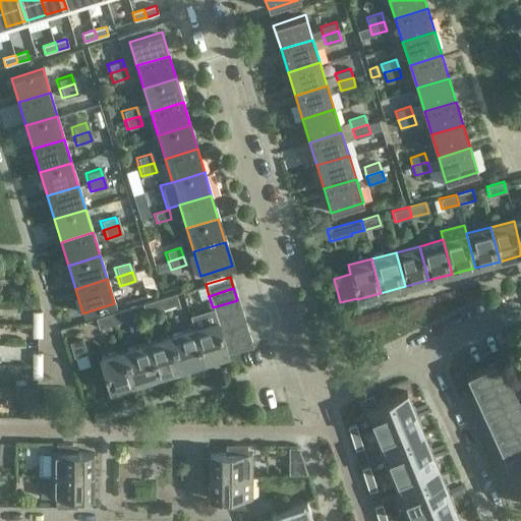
[(175,294),(159,299),(162,308),(178,304),(175,294)]
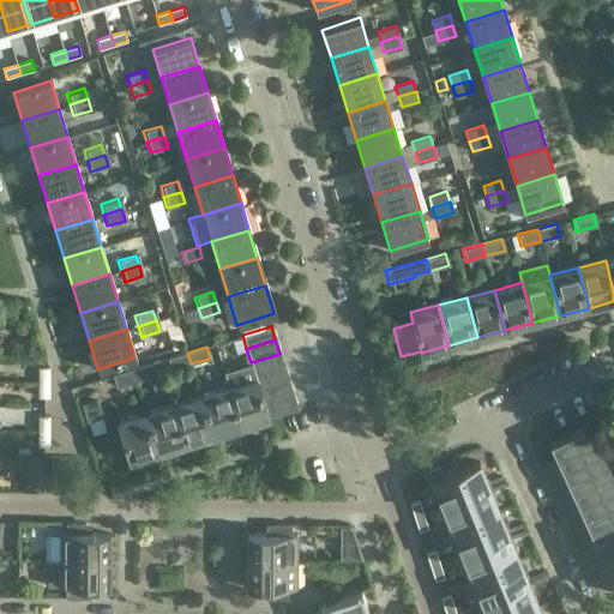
[(170,369),(191,363),(187,353),(167,359),(170,369)]
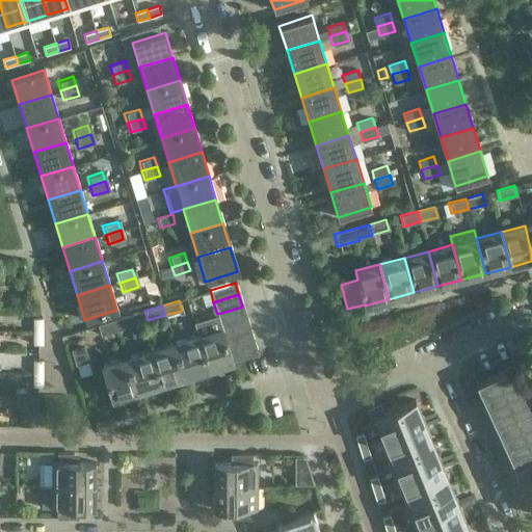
[(242,307),(217,314),(220,326),(246,319),(242,307)]
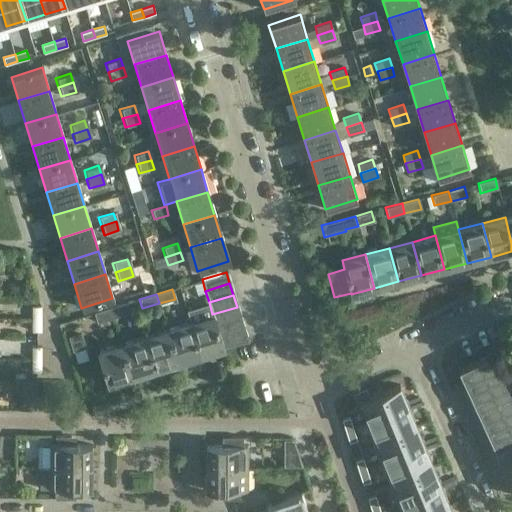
[(126,303),(110,307),(113,317),(129,313),(126,303)]
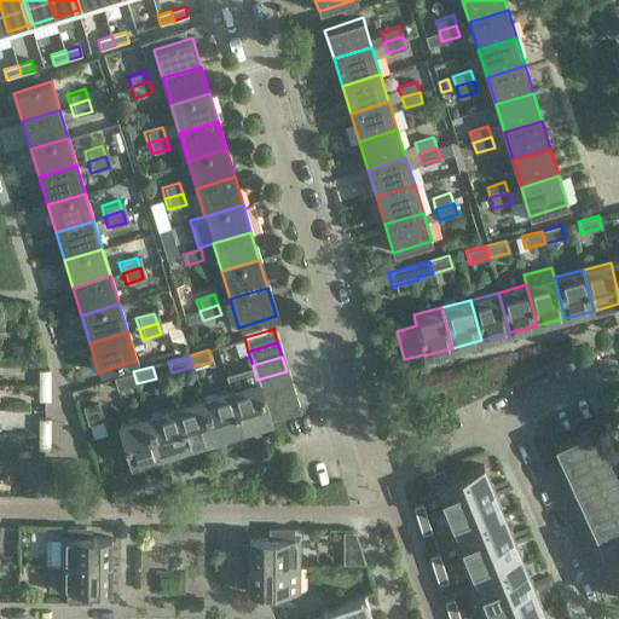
[(39,371),(39,386),(48,386),(48,371),(39,371)]
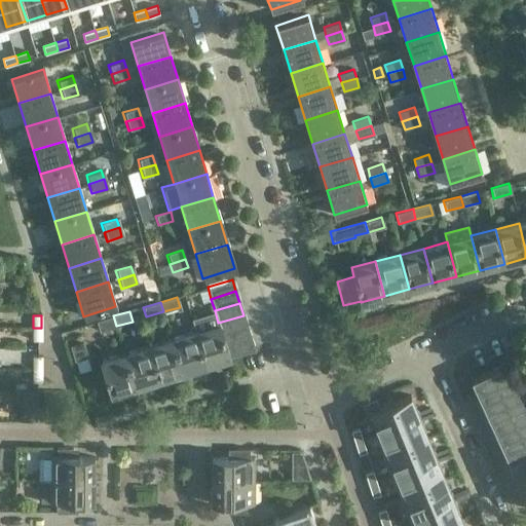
[(99,332),(116,326),(113,315),(96,322),(99,332)]
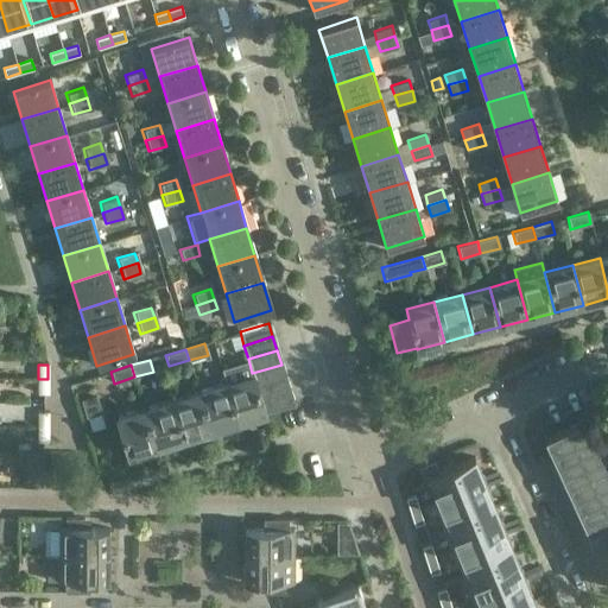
[(282,365),(252,373),(253,374),(257,386),(285,378),(282,365)]
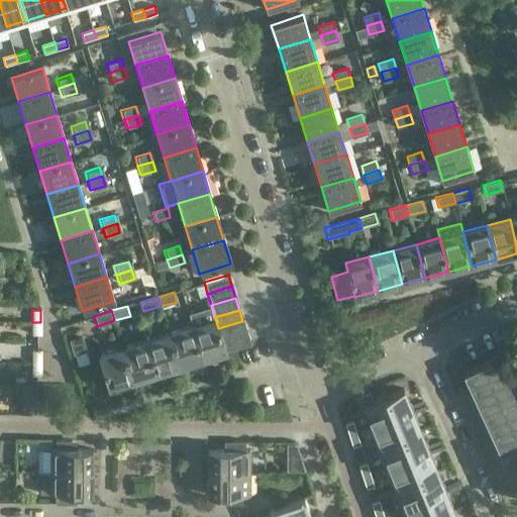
[(218,328),(215,318),(192,325),(202,359),(225,352),(221,340),(218,328)]
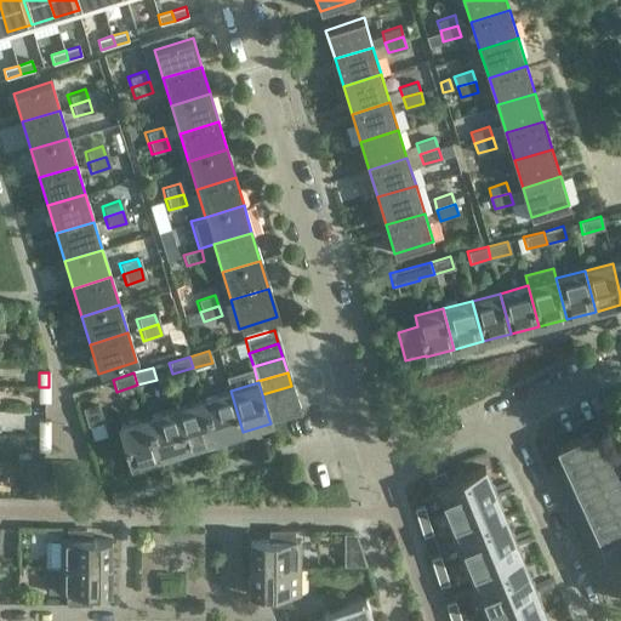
[(262,394),(266,409),(296,399),(291,386),(262,394)]
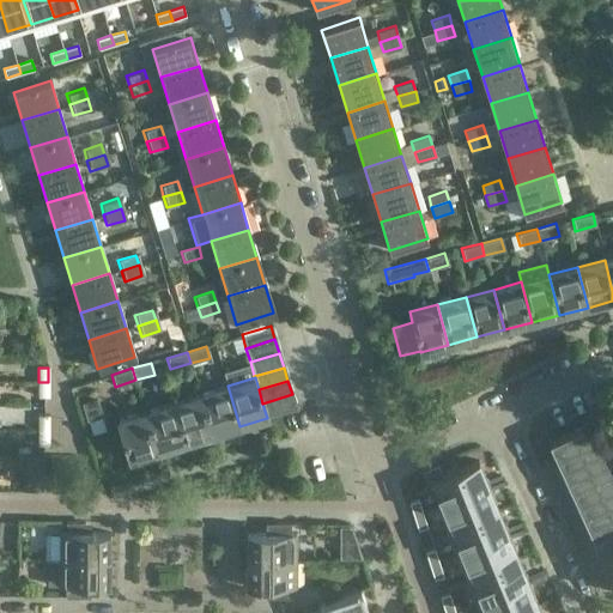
[(48,382),(38,382),(38,398),(48,398),(48,382)]
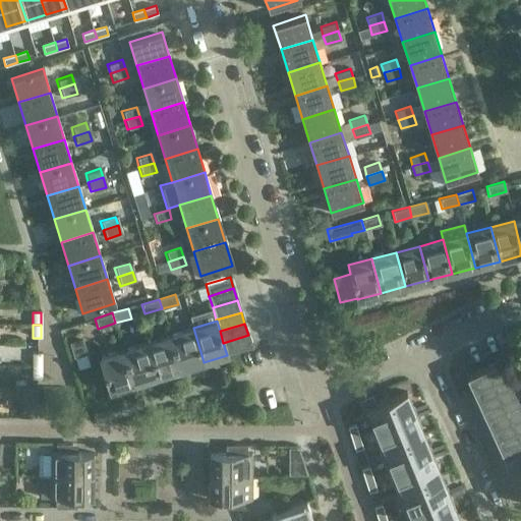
[(204,362),(193,328),(170,336),(181,369),(204,362)]
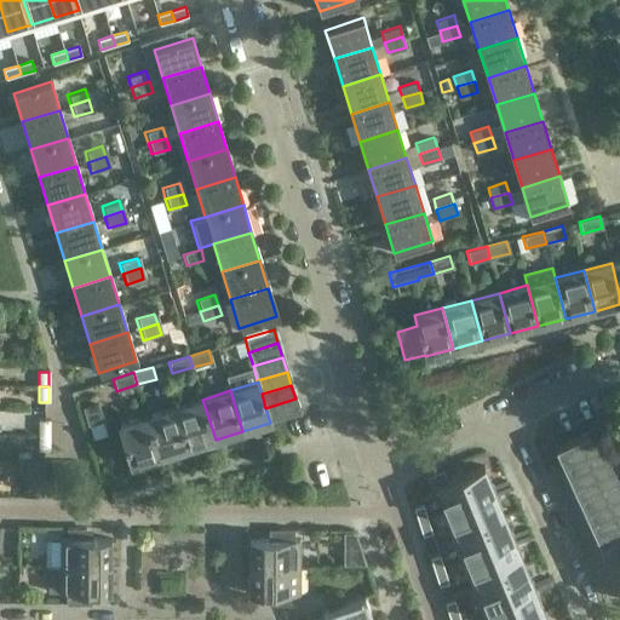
[(270,423),(285,418),(299,413),(296,399),(265,408),(270,423)]
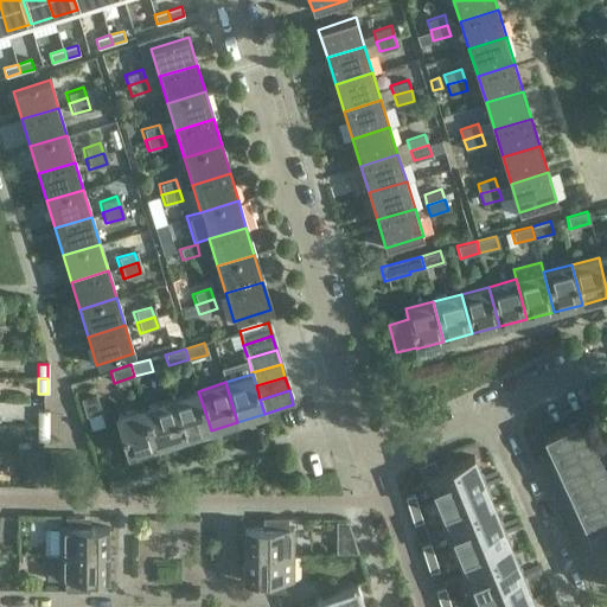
[(211,430),(198,391),(171,400),(184,439),(211,430)]
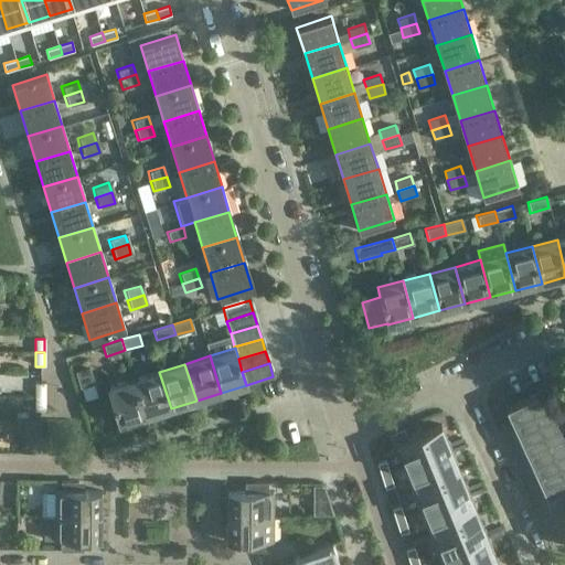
[(171,408),(159,372),(135,380),(146,416),(171,408)]
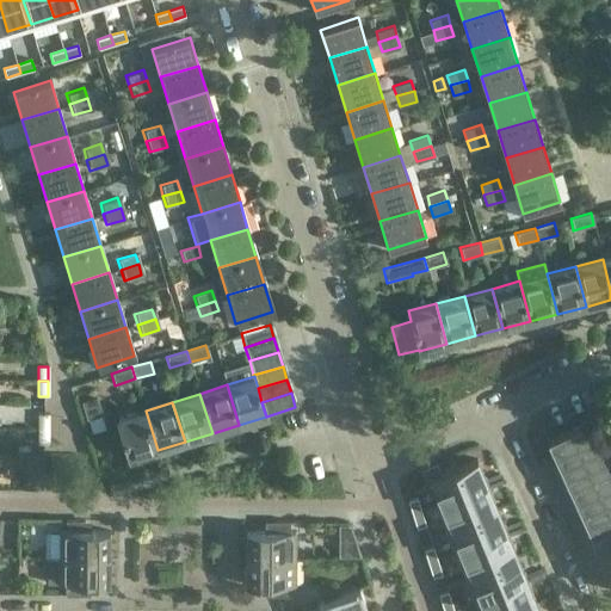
[(158,450),(146,411),(117,419),(129,460),(158,450)]
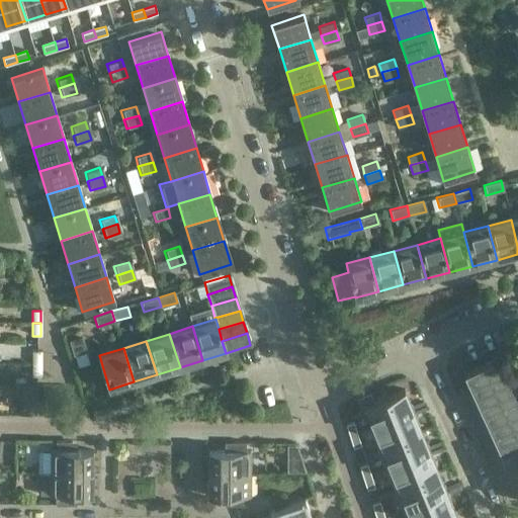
[(40,351),(36,351),(32,351),(32,364),(40,364),(40,351)]
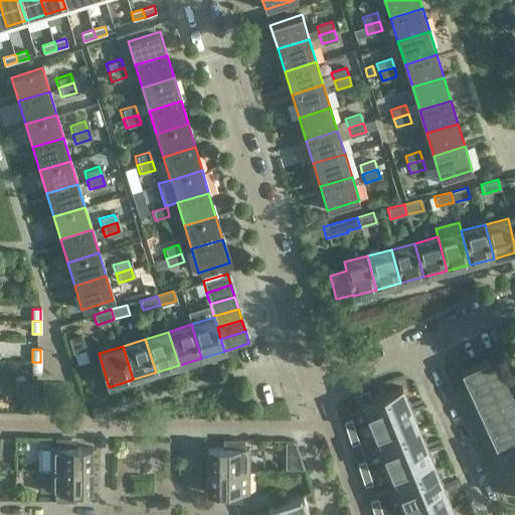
[(514,459),(514,371),(505,351),(461,372),(499,454),(514,446),(514,458),(514,459)]
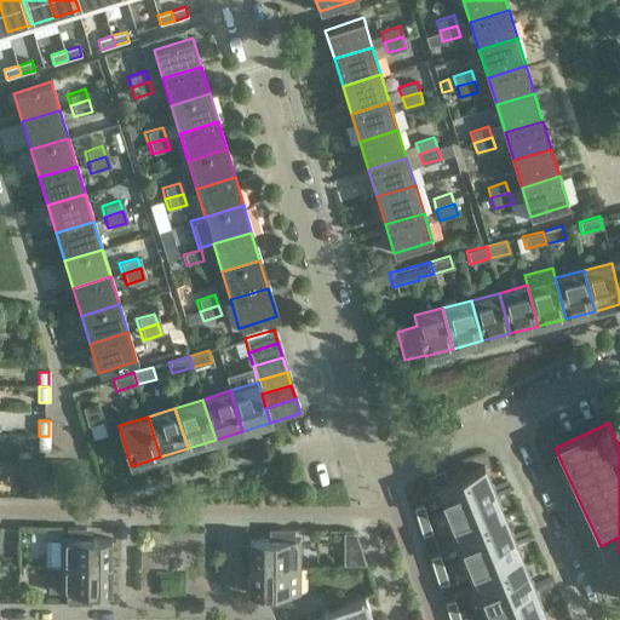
[(49,436),(39,436),(39,452),(49,452),(49,436)]
